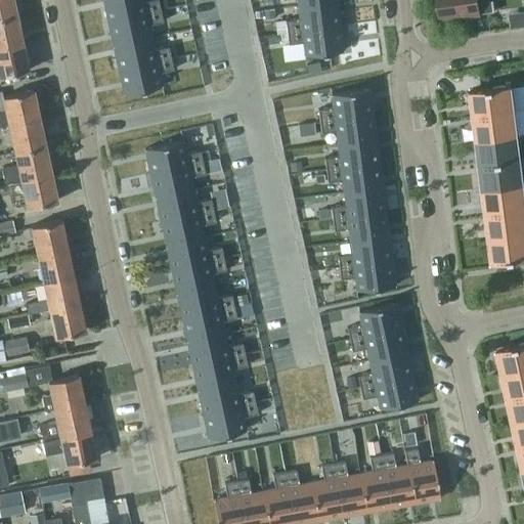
[(0,0),(0,19),(16,16),(12,0),(0,0)]
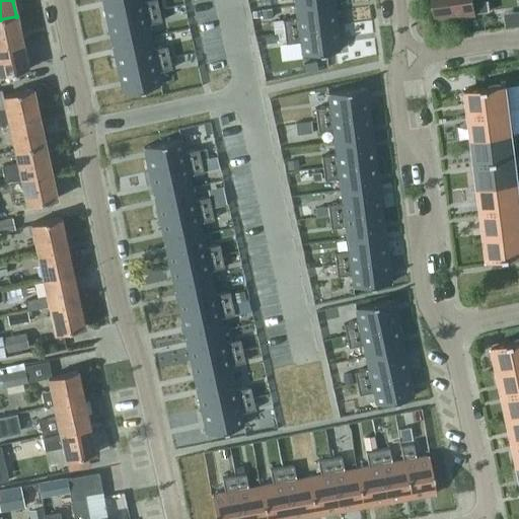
[(141,0),(101,0),(106,20),(158,9),(156,0),(145,0),(142,1),(141,0)]
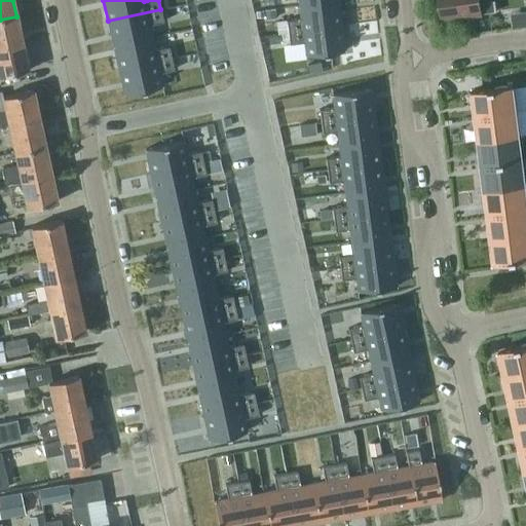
[(301,17),(287,20),(288,32),(341,25),(338,0),(299,5),(301,17)]
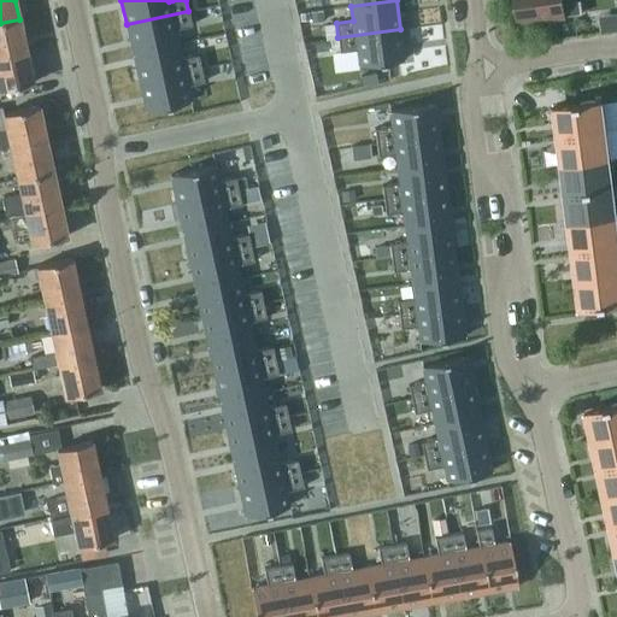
[(515,0),(518,22),(582,13),(580,0),(575,1),(574,0),(515,0)]
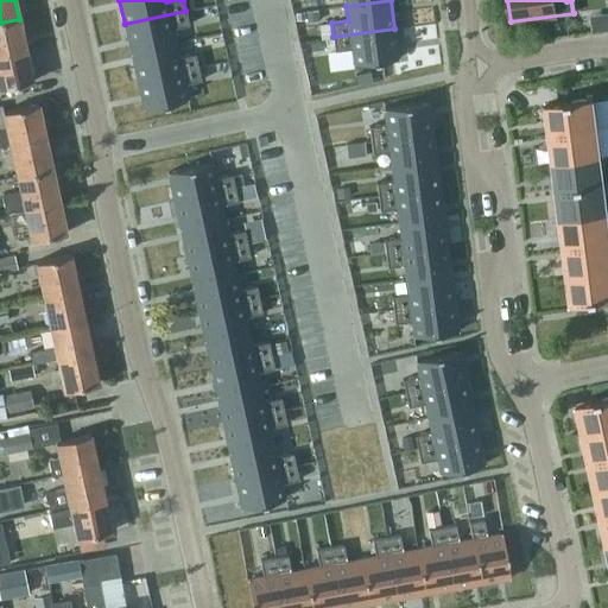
[(185,11),(125,24),(131,52),(175,43),(172,29),(189,25),(185,11)]
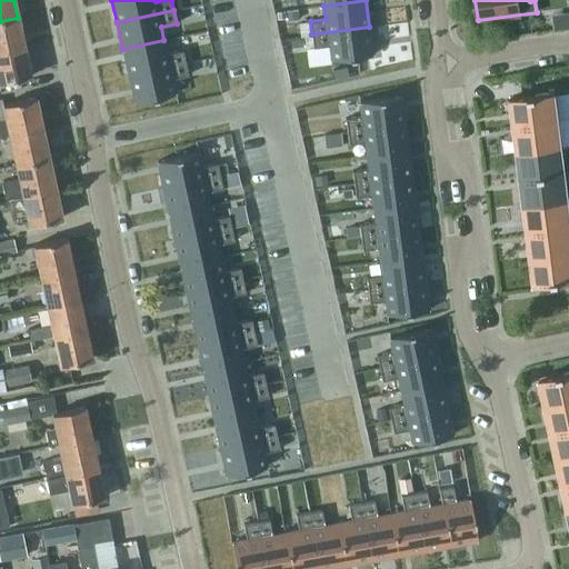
[(0,21),(0,50),(23,46),(18,18),(0,21)]
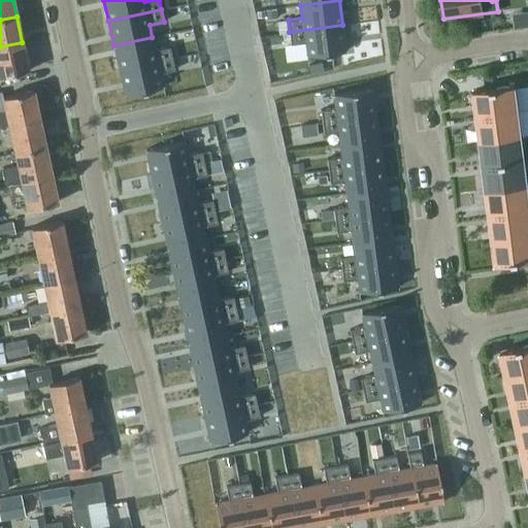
[(342,25),(289,32),(291,43),(305,42),(307,56),(347,51),(342,25)]
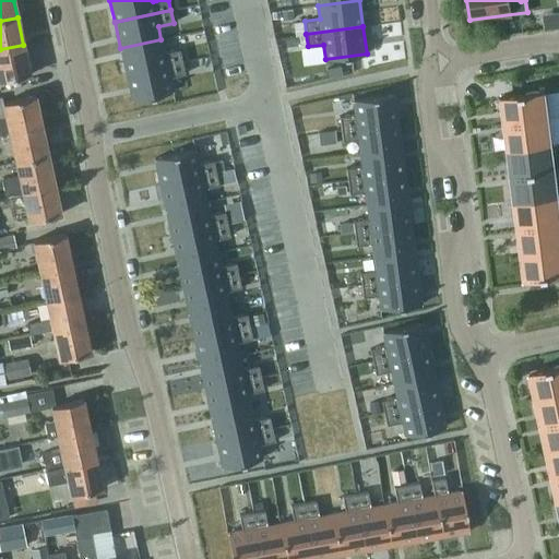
[(161,39),(120,48),(126,73),(181,61),(179,49),(164,52),(161,39)]
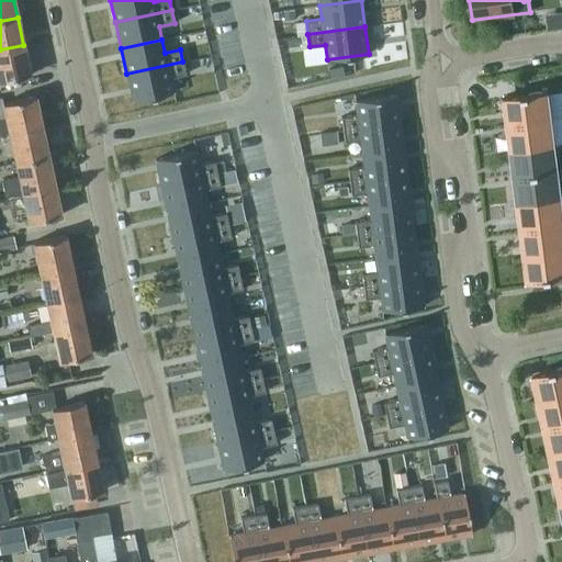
[(0,81),(30,75),(23,45),(0,49),(0,81)]
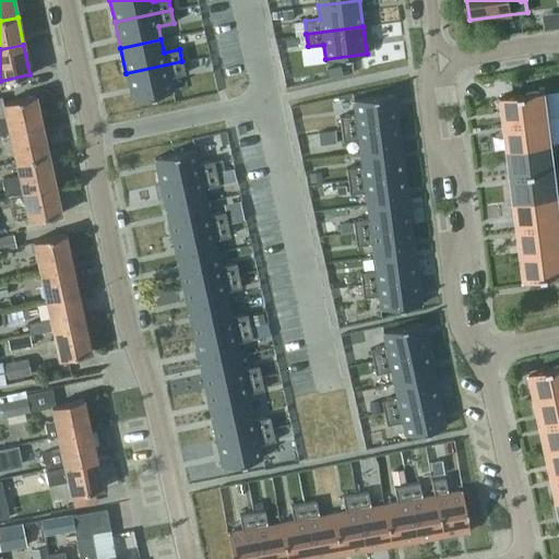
[(181,61),(126,73),(131,100),(173,91),(169,78),(185,73),(181,61)]
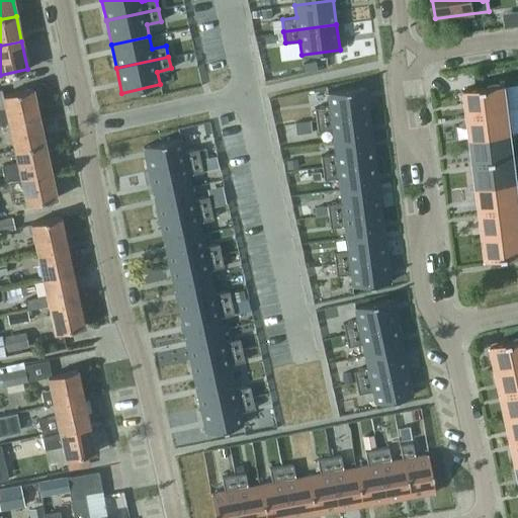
[(464,89),(467,113),(508,108),(505,84),(464,89)]
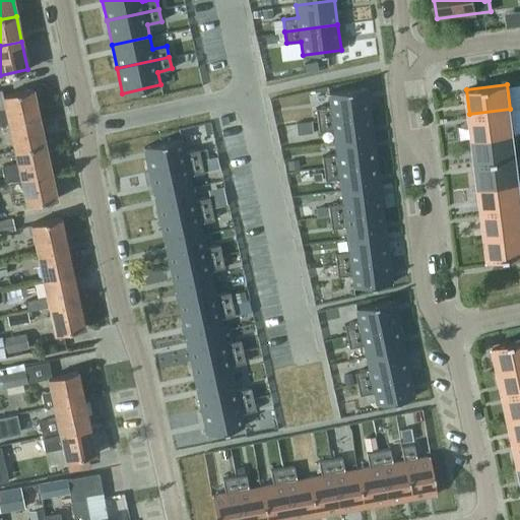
[(329,106),(315,108),(317,120),(370,113),(366,87),(328,92),(329,106)]
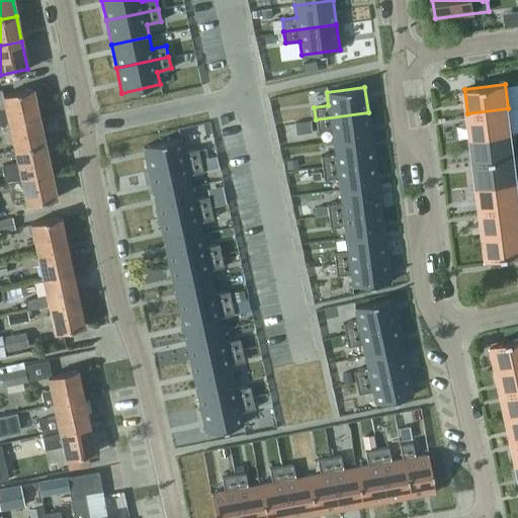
[(8,122),(37,115),(31,88),(1,95),(4,108),(0,108),(0,123),(8,122)]
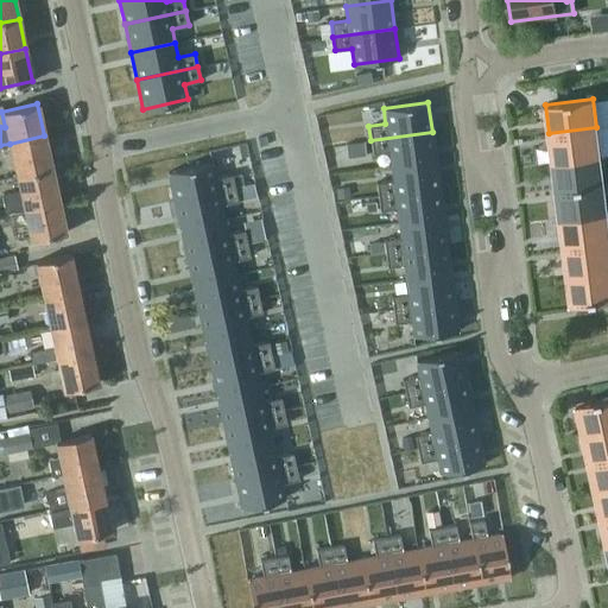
[(596,127),(549,133),(552,162),(600,156),(596,127)]
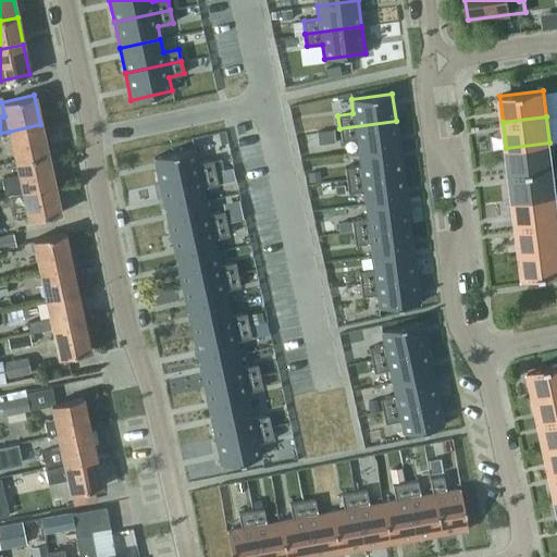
[(396,121),(339,128),(341,140),(357,139),(358,152),(399,147),(396,121)]
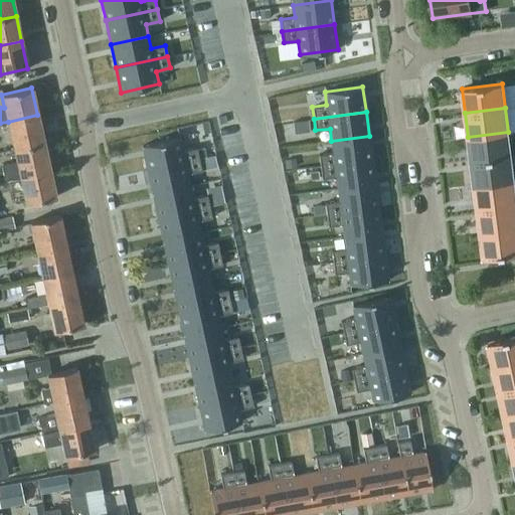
[(11,136),(13,149),(43,142),(37,115),(8,122),(11,136)]
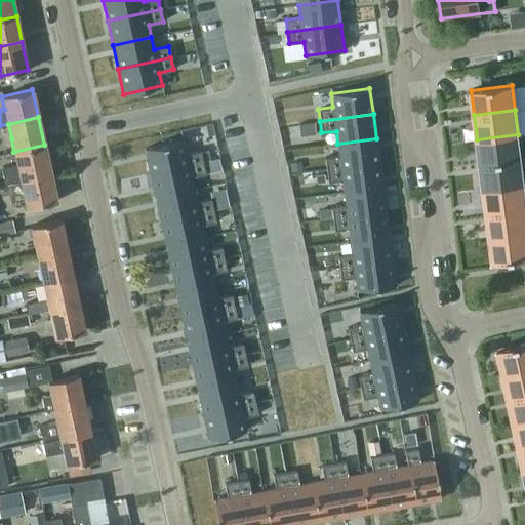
[(299,136),(316,133),(314,122),(297,124),(299,136)]
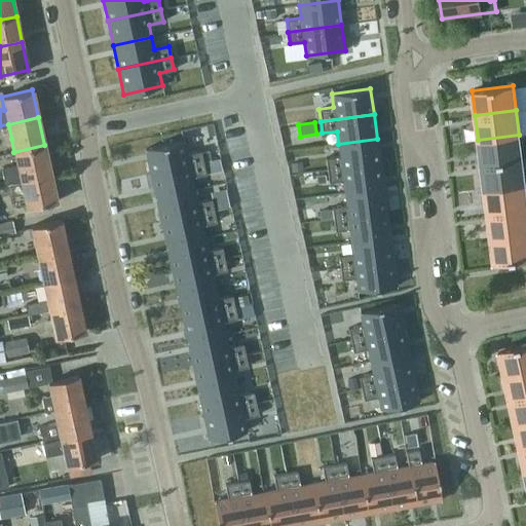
[(493,162),(522,159),(519,135),(478,140),(481,164),(493,162)]
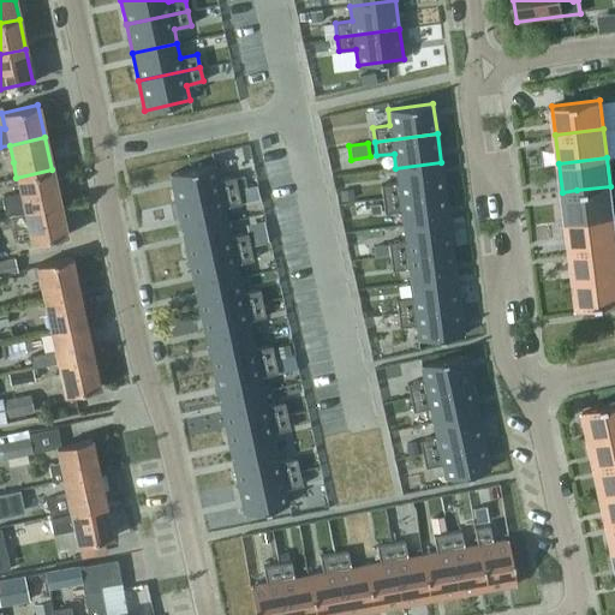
[(398,183),(380,185),(382,198),(445,191),(441,162),(395,168),(398,183)]
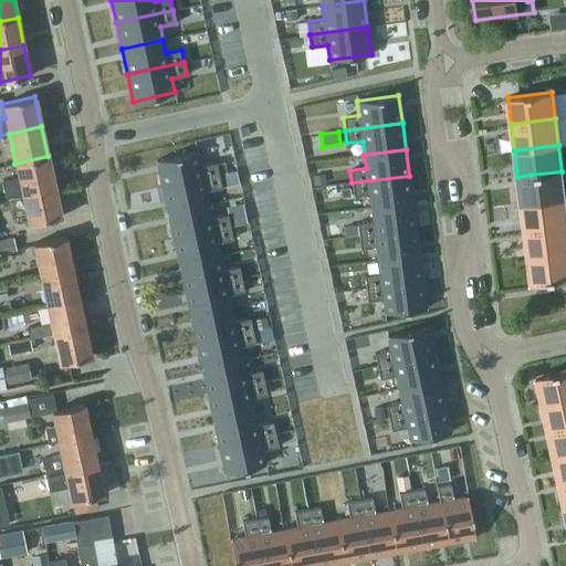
[(197,152),(156,160),(161,187),(218,175),(216,161),(200,165),(197,152)]
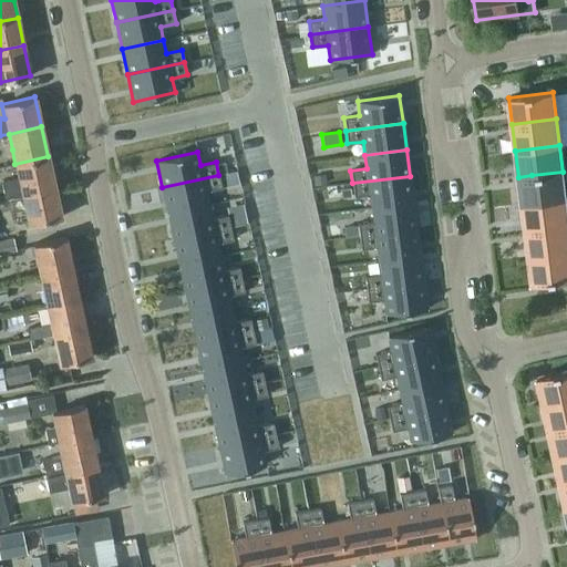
[(4,197),(21,194),(54,186),(48,156),(14,164),(18,178),(1,182),(4,197)]
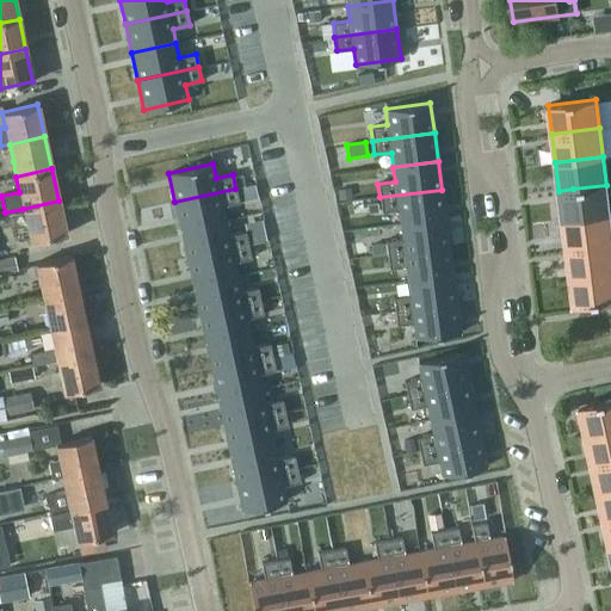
[(240,202),(258,198),(254,185),(238,189),(240,202)]
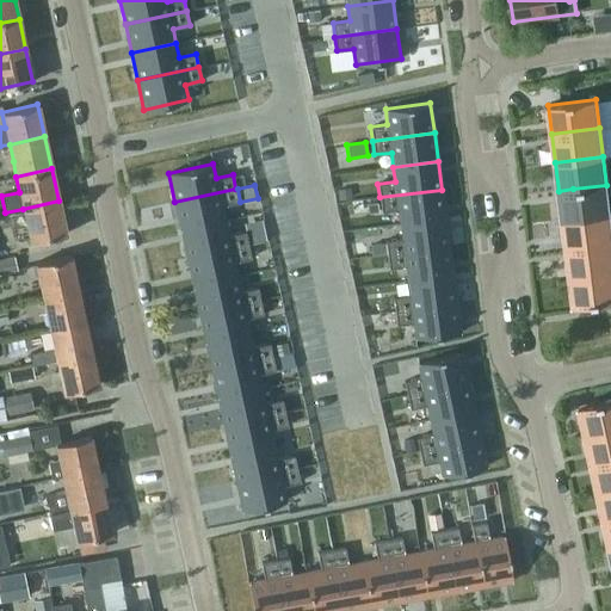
[(559,191),(562,220),(605,214),(610,214),(606,185),(573,189),(559,191)]
